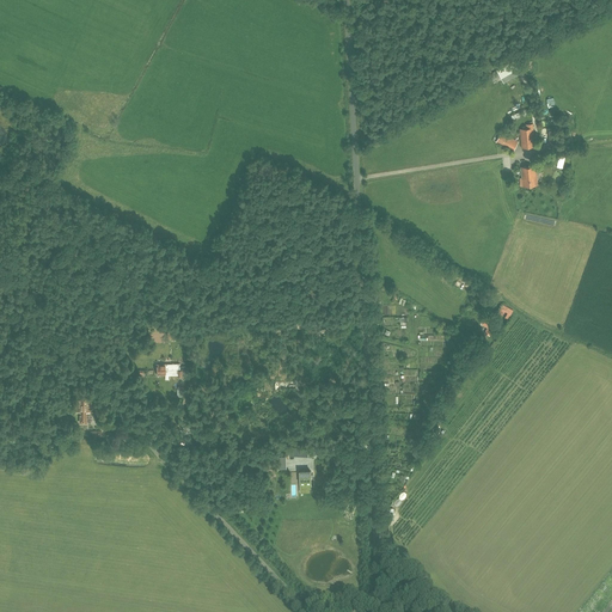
[(499,69),(503,79),(521,71),(516,61),(499,69)]
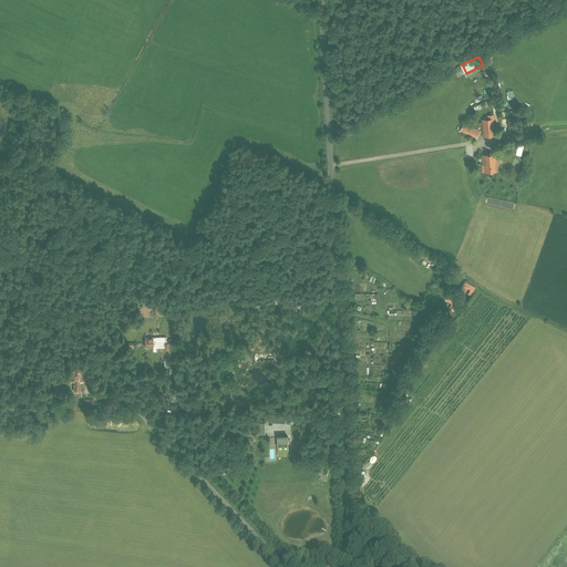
[(476,111),(490,106),(488,102),(474,107),(476,111)]
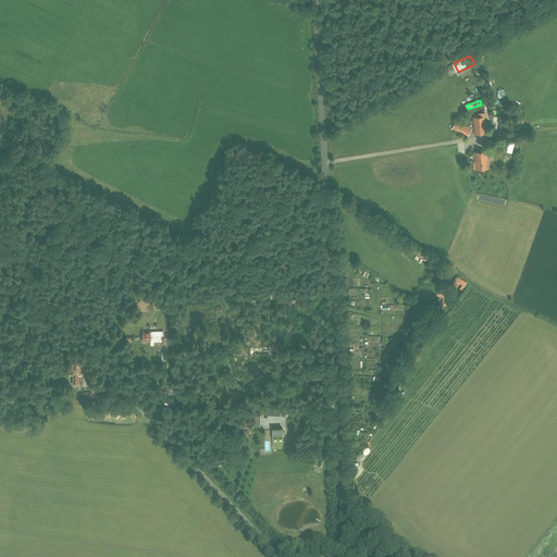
[(465,111),(463,115),(462,115),(460,122),(467,124),(469,118),(468,118),(470,113),(465,111)]
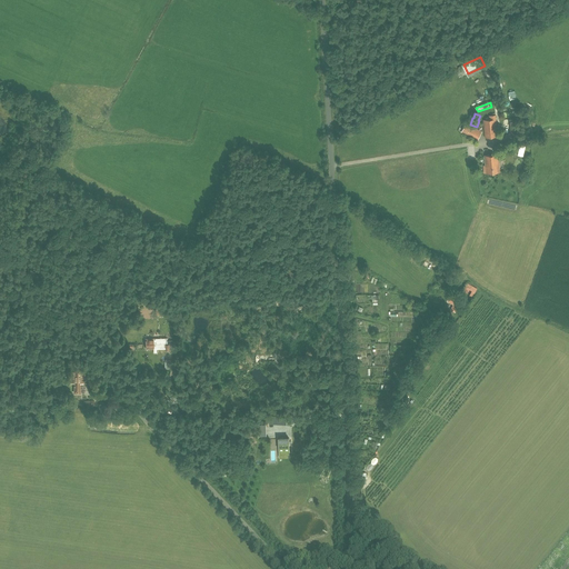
[(496,118),(489,119),(483,119),(486,138),(498,137),(496,118)]
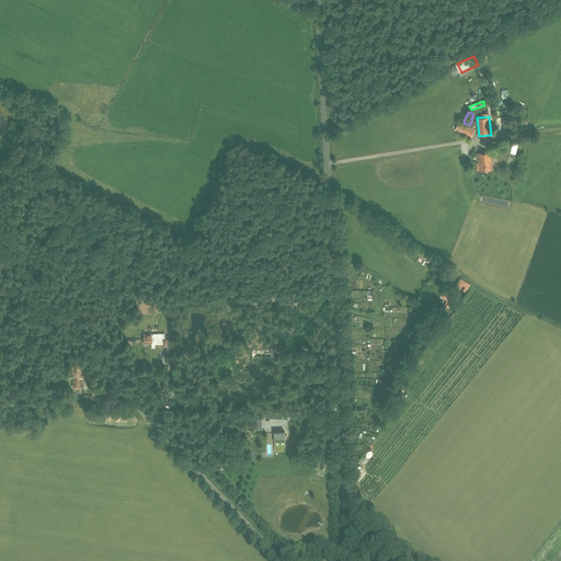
[(476,129),(467,125),(460,122),(455,130),(461,134),(461,135),(470,139),(476,129)]
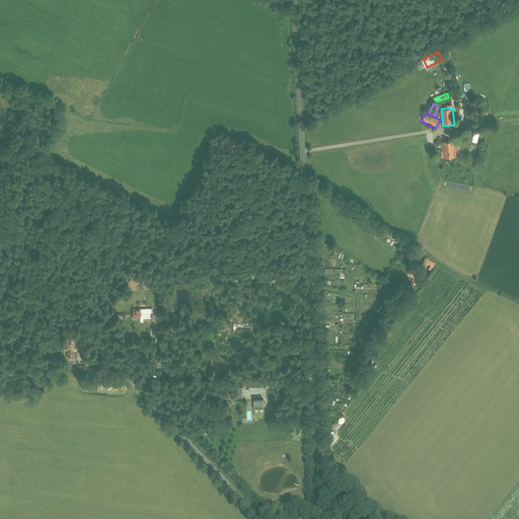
[(443,152),(441,152),(442,158),(456,156),(455,140),(442,142),(443,152)]
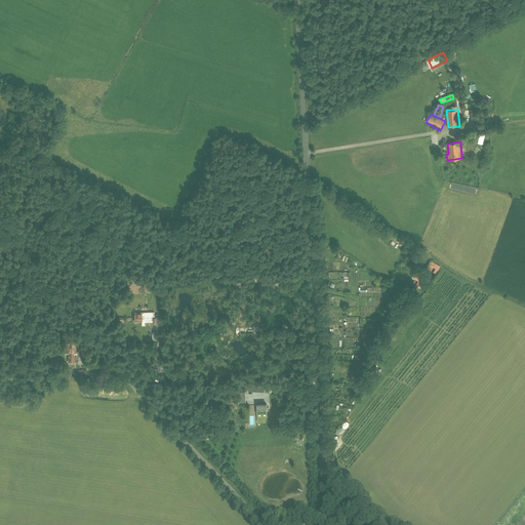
[(438,265),(438,264),(431,260),(427,268),(432,271),(434,268),(436,268),(434,271),(433,273),(436,274),(440,267),(438,265)]
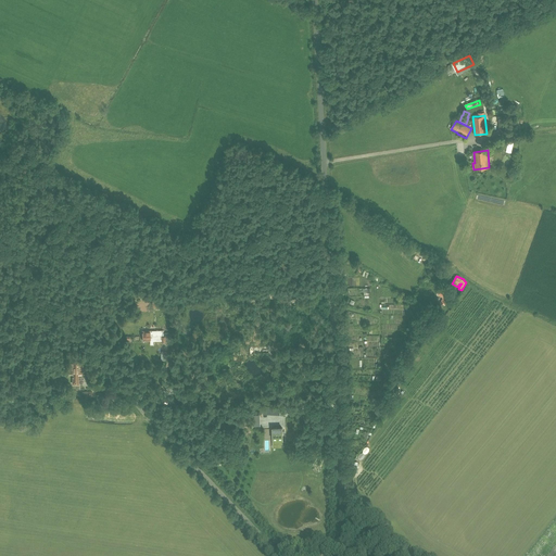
[(452,293),(441,288),(437,294),(443,298),(440,303),(445,305),(452,293)]
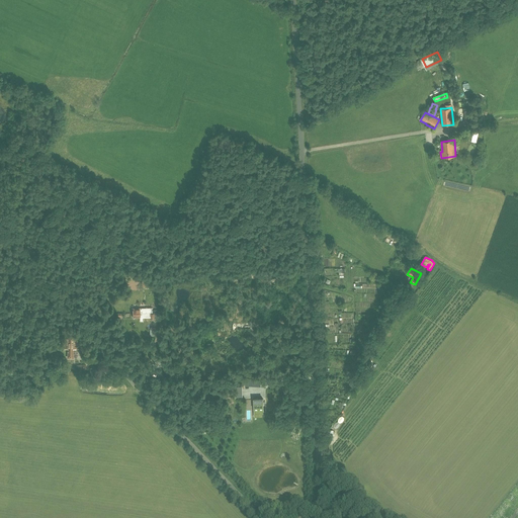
[(41,311),(38,311),(37,316),(42,316),(42,319),(47,319),(47,313),(41,313),(41,311)]
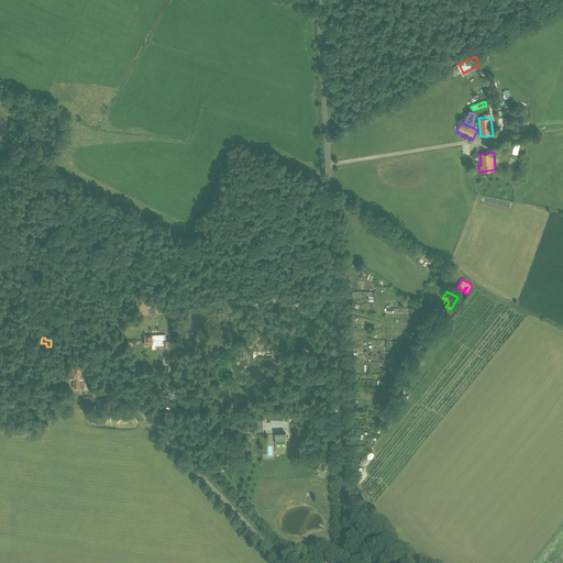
[(68,367),(68,371),(68,376),(74,376),(74,378),(74,388),(79,388),(79,378),(86,378),(86,371),(80,371),(80,365),(74,365),(74,367),(68,367)]
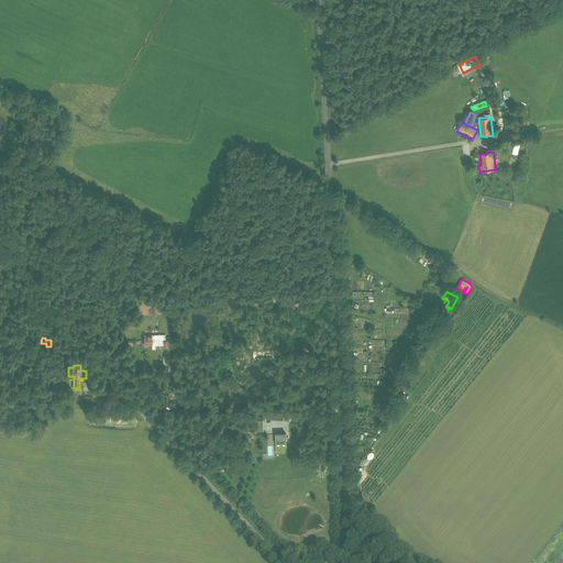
[(276,444),(277,444),(278,444),(278,449),(286,449),(286,433),(276,433),(276,439),(276,444)]
